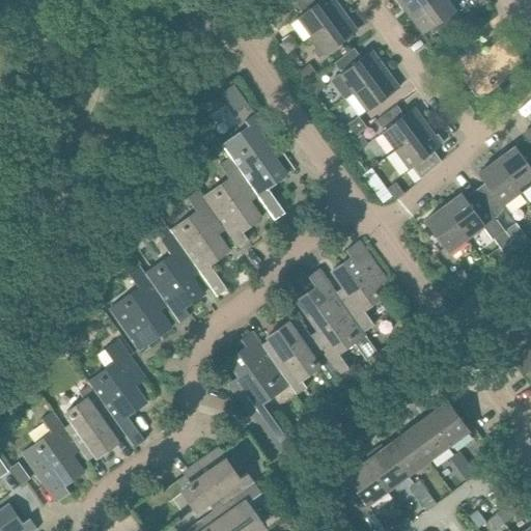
[(298,0),(296,4),(302,14),(298,18),(311,35),(343,12),(334,0),(298,0)]
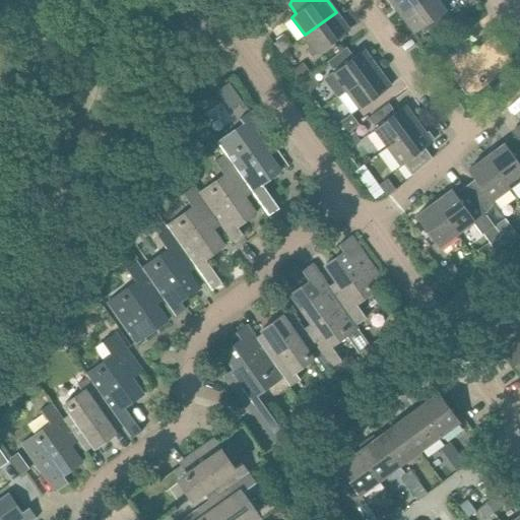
[(389,0),(401,15),(421,0),(389,0)]
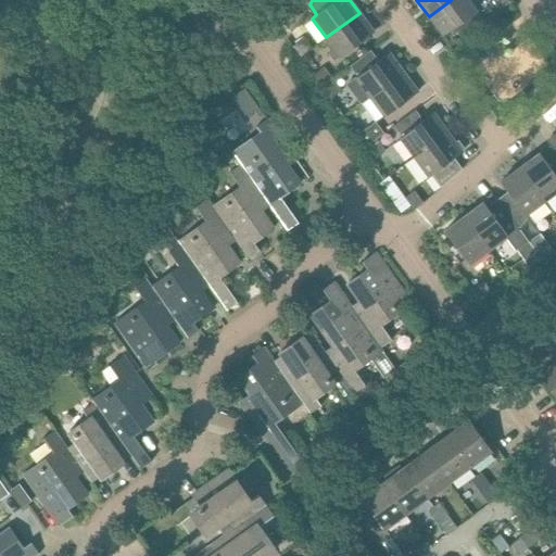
[(484,22),(467,0),(451,0),(429,16),(443,36),(454,28),(462,39),(484,22)]
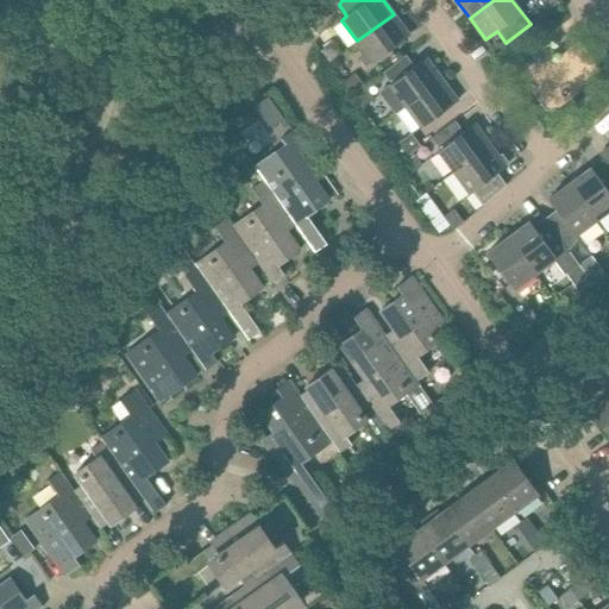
[(540,0),(548,10),(559,2),(557,0),(540,0)]
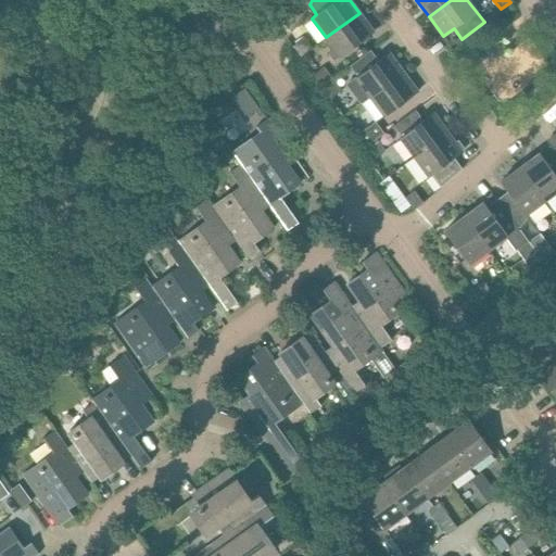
[(335,49),(328,53),(333,61),(340,57),(341,57),(374,33),(359,13),(326,37),(335,49)]
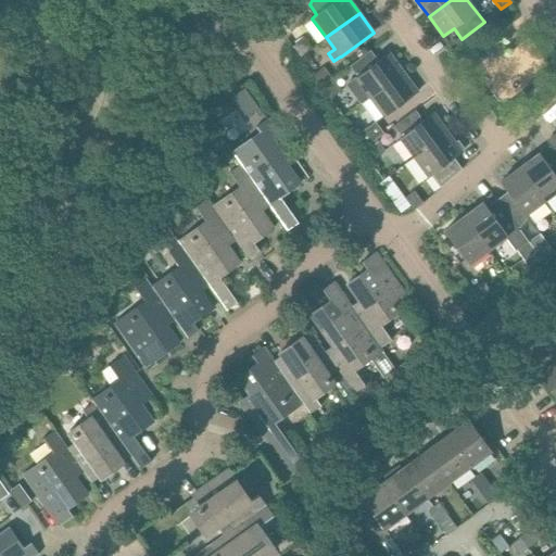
[(293,47),(301,57),(313,48),(305,38),(293,47)]
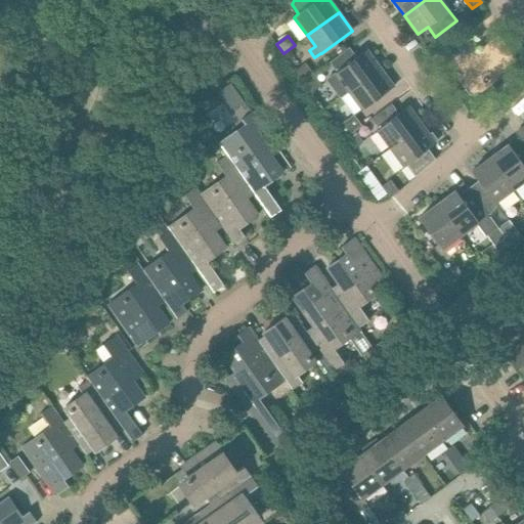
[(349,92),(381,69),(367,50),(335,74),(349,92)]
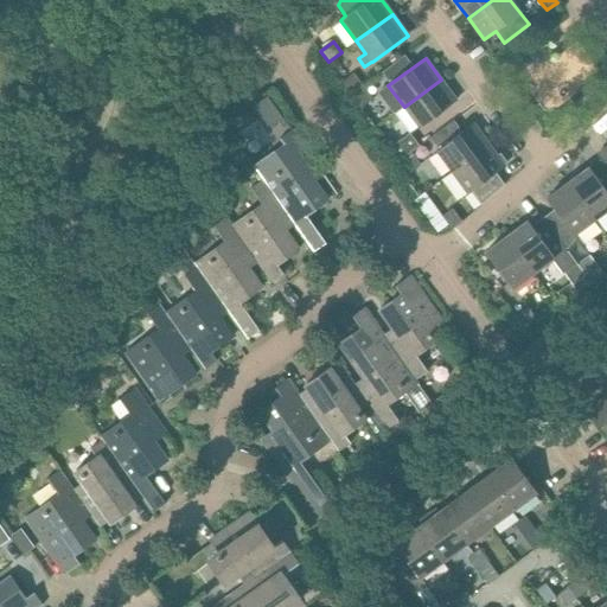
[(352,95),(363,87),(353,74),(343,82),(352,95)]
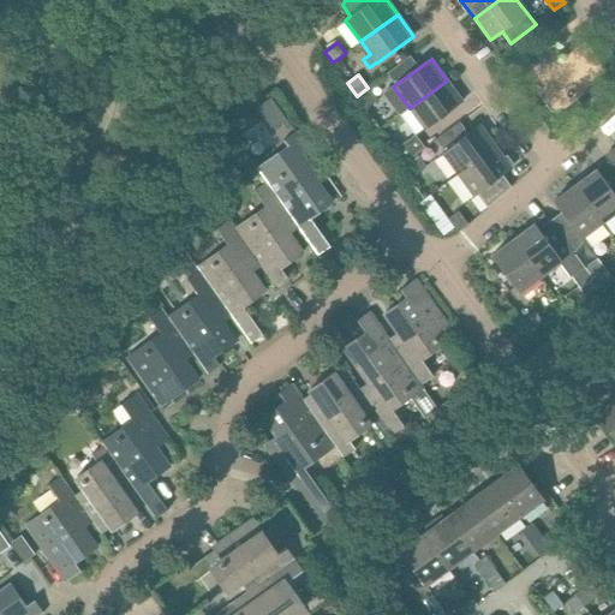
[(447,81),(410,108),(425,130),(463,102),(447,81)]
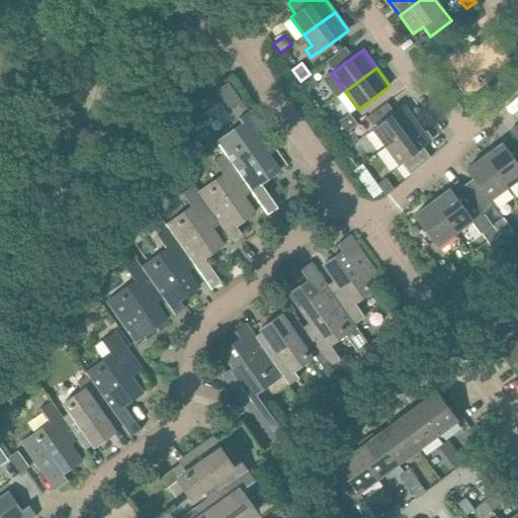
[(318,85),(310,74),(300,81),(309,91),(318,85)]
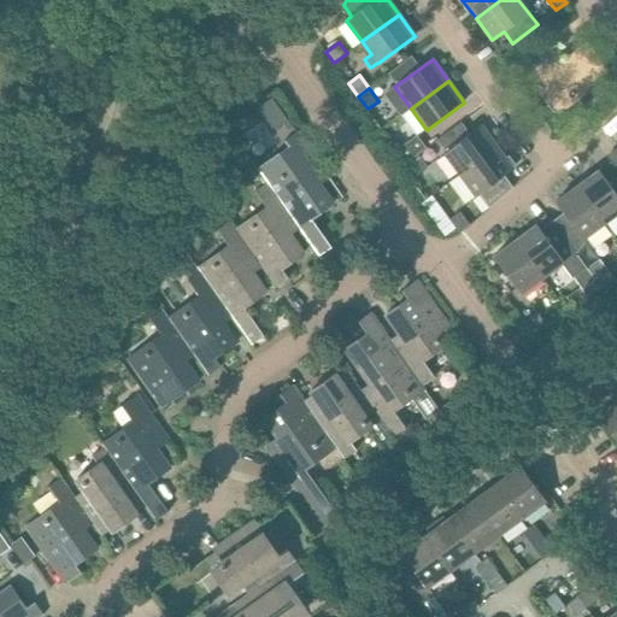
[(460,175),(497,147),(481,125),(444,153),(460,175)]
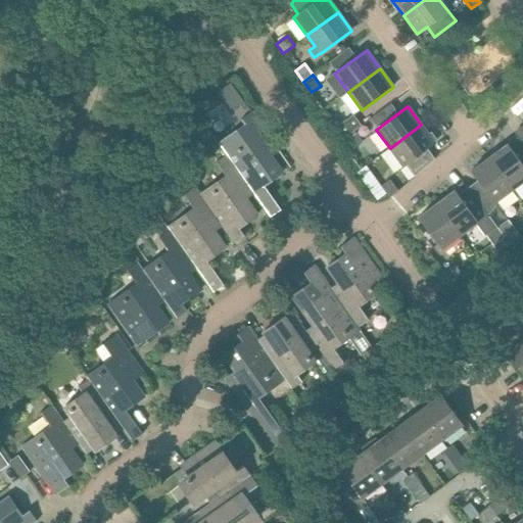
[(216,140),(224,151),(226,154),(252,193),(270,218),(271,217),(281,209),(265,186),(281,174),(269,157),(278,150),(290,168),(291,168),(252,111),(241,120),(240,120),(242,122),(216,140)]
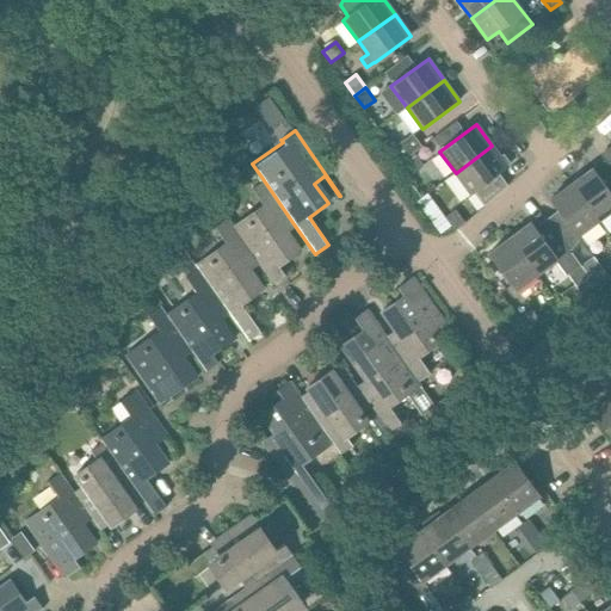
[(412,134),(393,148),(403,161),(413,154),(421,147),(412,134)]
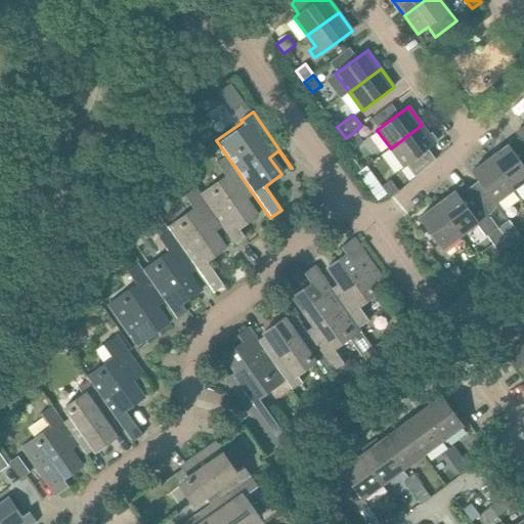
[(429,134),(422,125),(391,148),(404,167),(406,165),(416,177),(436,160),(428,148),(435,143),(434,141),(437,139),(432,132),(429,134)]
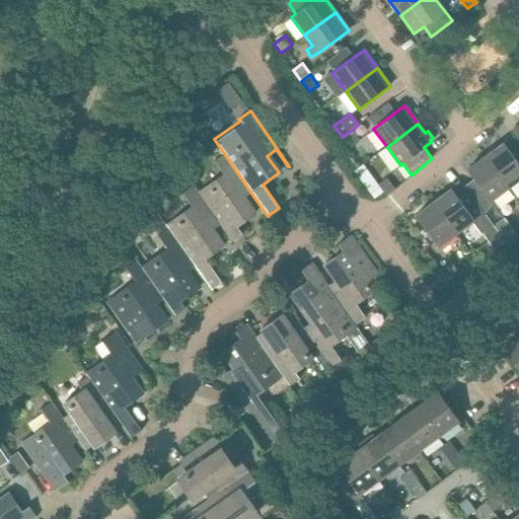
[(359,141),(351,131),(343,137),(351,147),(359,141)]
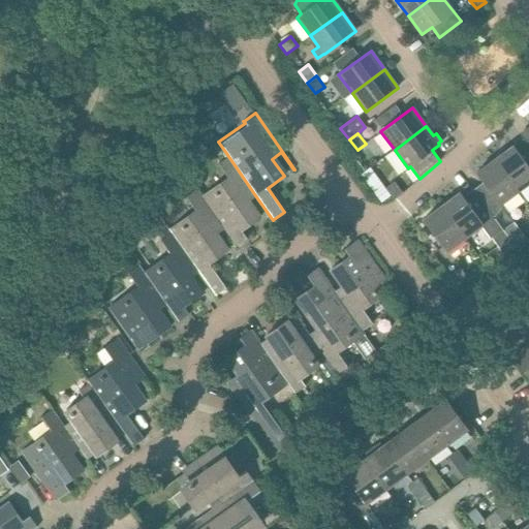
[(514,146),(495,159),(519,191),(528,183),(528,161),(527,164),(514,146)]
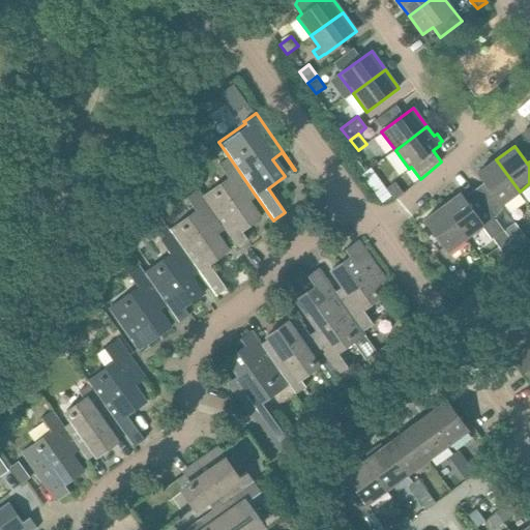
[(229,178),(202,196),(224,229),(236,246),(247,239),(242,232),(259,219),(247,203),(256,196),(229,156),(218,163),(229,178)]
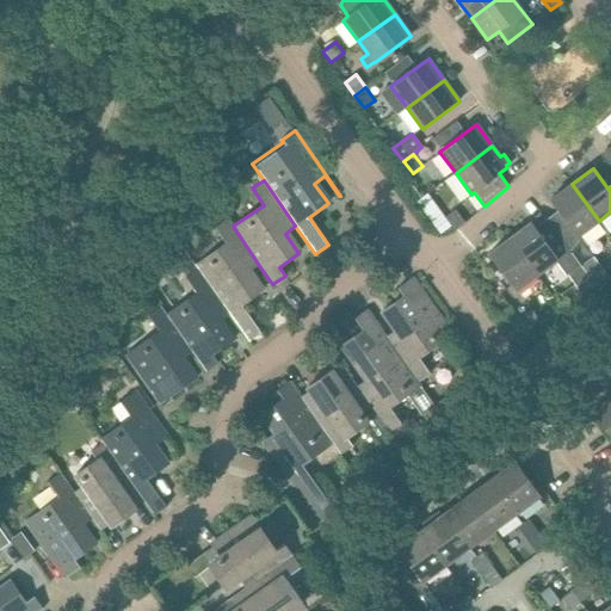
[(559,210),(547,218),(547,220),(571,251),(572,250),(580,239),(578,236),(599,221),(572,184),(550,199),(559,210)]
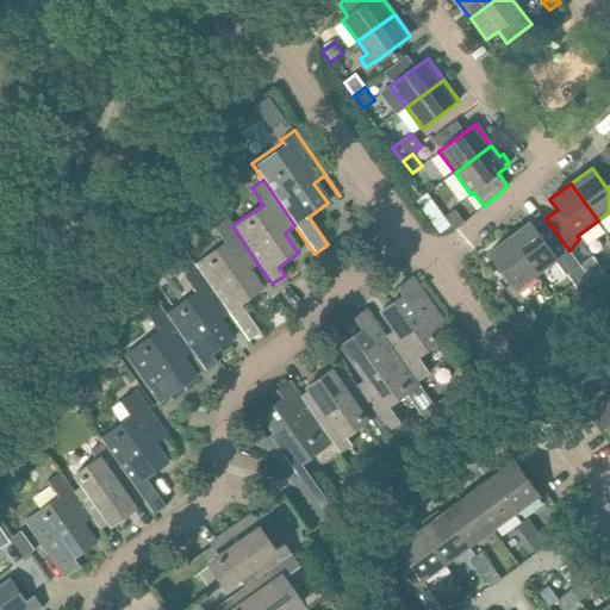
[(444,217),(454,230),(465,223),(455,210),(444,217)]
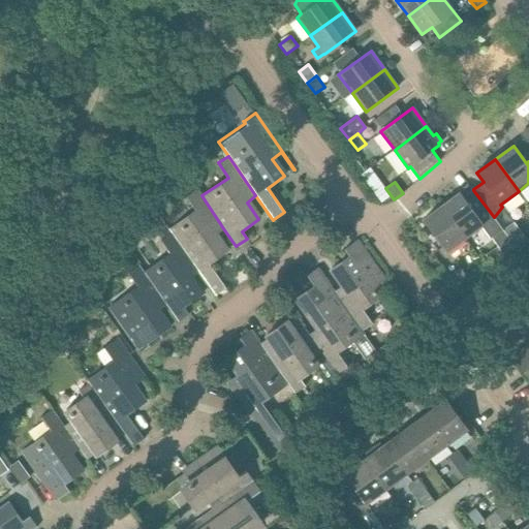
[(201,195),(197,189),(186,197),(195,212),(168,230),(172,234),(198,272),(215,296),(226,288),(210,265),(226,252),(214,235),(223,228),(201,195)]
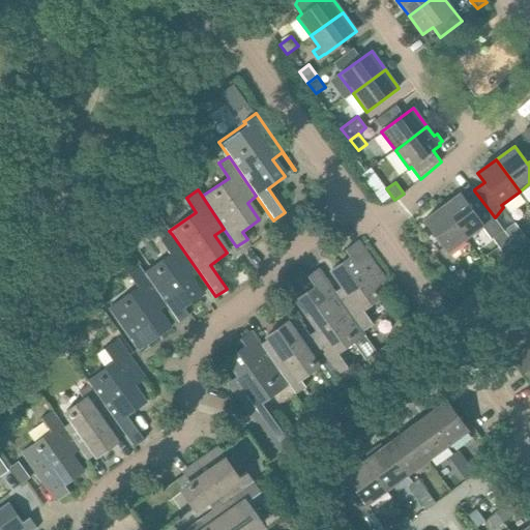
[(461,193),(443,206),(467,238),(482,226),(499,247),(511,239),(504,230),(504,231),(495,217),(474,190),(464,198),(461,193)]
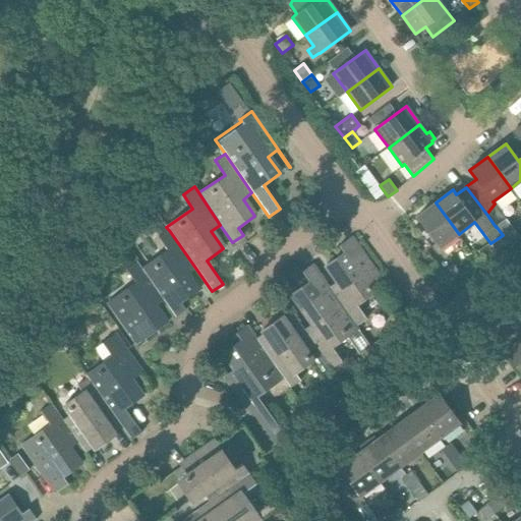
[(440,248),(459,234),(436,203),(416,217),(440,248)]
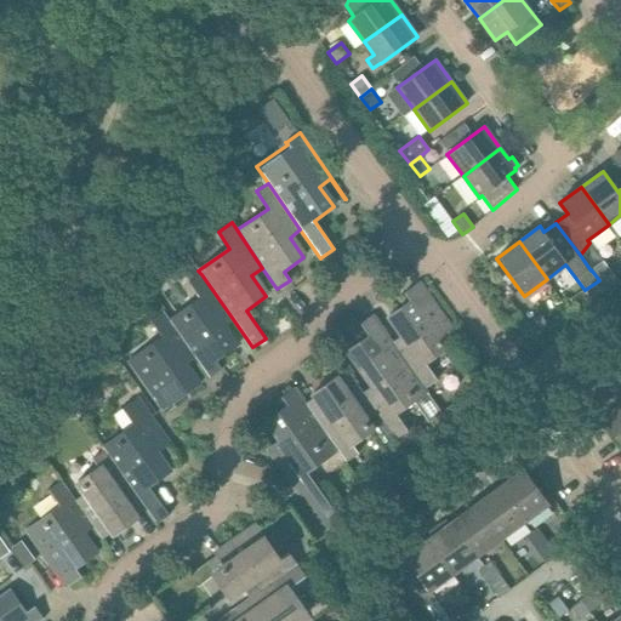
[(591,269),(599,280),(611,271),(603,261),(591,269)]
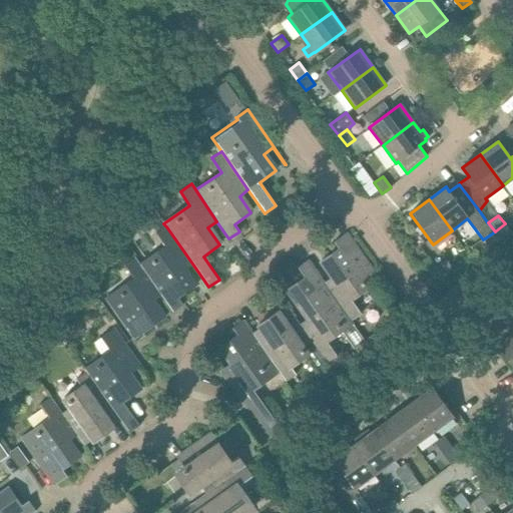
[(135,258),(134,258),(160,296),(172,313),(183,305),(178,298),(195,287),(183,270),(192,264),(166,226),(156,233),(165,246),(139,265),(135,258)]
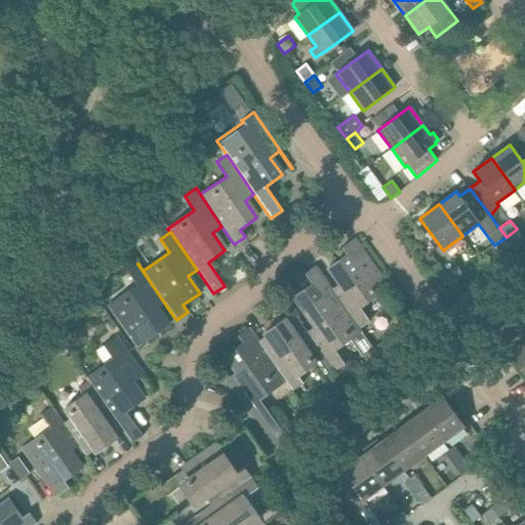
[(341,283),(332,290),(360,328),(370,321),(360,308),(387,289),(353,240),(341,247),(347,254),(329,267),(341,283)]
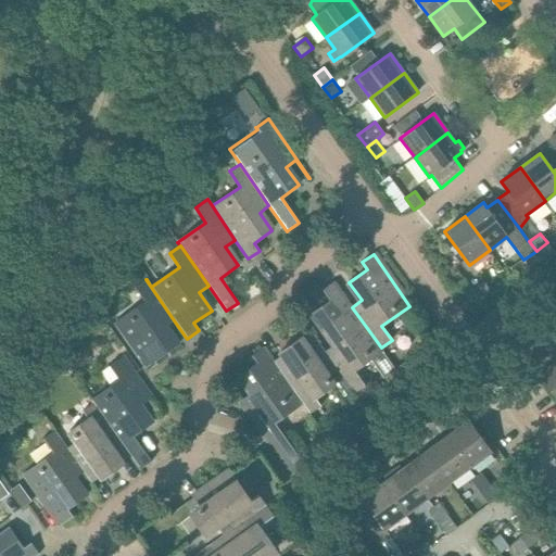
[(174,320),(146,279),(136,287),(146,302),(117,321),(148,366),(177,345),(164,327),(174,320)]
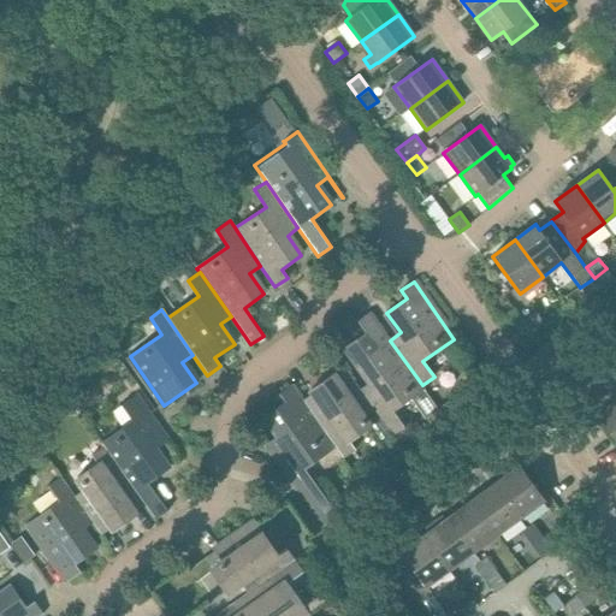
[(372,383),(361,390),(381,420),(392,436),(403,427),(392,412),(425,389),(422,385),(390,341),(371,312),(357,321),(366,333),(347,348),(372,383)]
